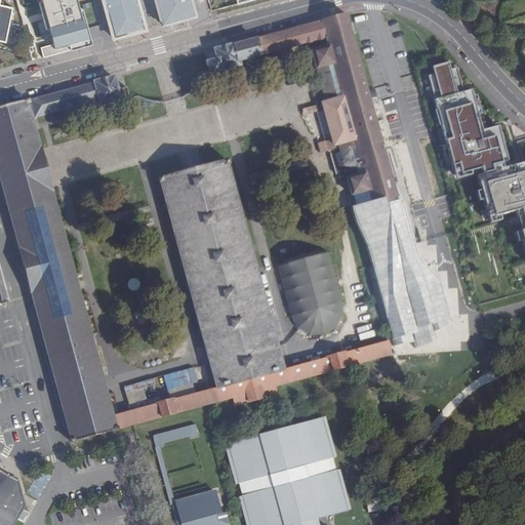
[(42,0),(43,2),(40,3),(46,30),(50,29),(54,44),(41,47),(44,57),(93,44),(84,10),(81,11),(78,0),(42,0)]
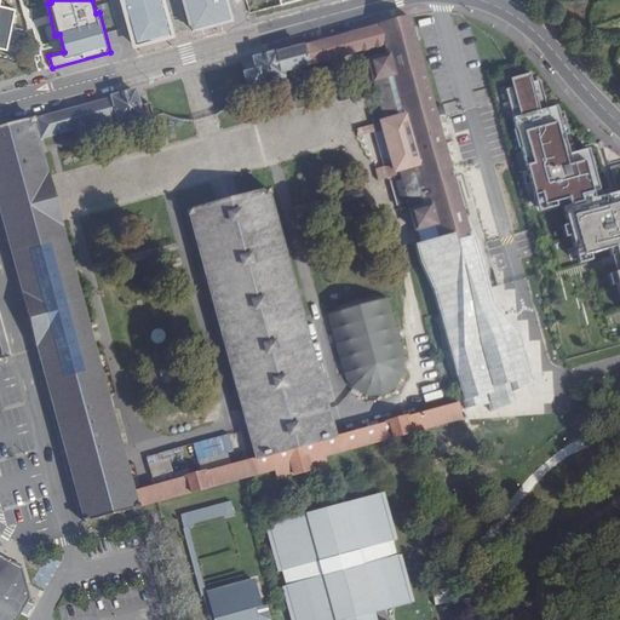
[(120,0),(133,47),(172,36),(161,0),(120,0)]
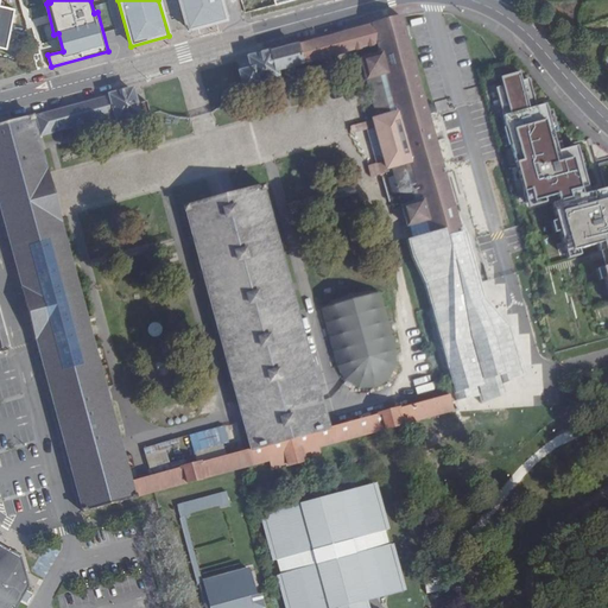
[(179,0),(188,29),(226,19),(220,0),(179,0)]
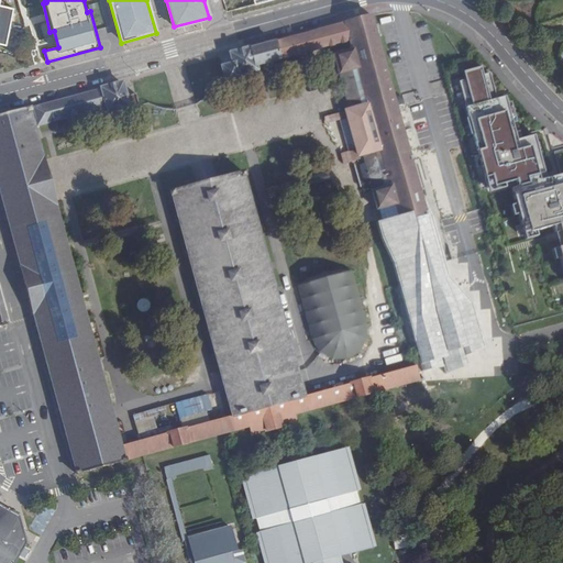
[(0,43),(3,44),(8,26),(12,9),(2,6),(0,6),(0,43)]
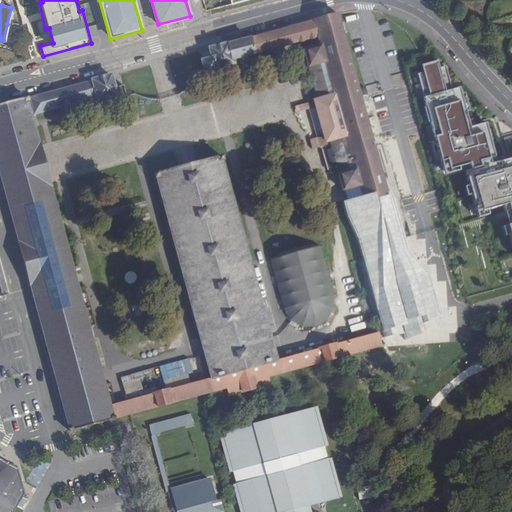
[(345,190),(348,202),(389,190),(382,176),(373,145),(370,134),(354,73),(337,13),(312,20),(312,21),(310,22),(310,21),(307,23),(306,22),(305,22),(304,23),(296,25),(295,24),(293,25),(293,26),(272,32),(271,32),(270,32),(270,33),(261,35),(259,35),(259,36),(250,38),(249,38),(239,41),(239,40),(238,41),(228,44),(228,43),(227,44),(227,45),(211,49),(210,48),(213,58),(205,60),(201,62),(205,76),(220,71),(220,68),(237,63),(236,58),(316,36),(317,39),(300,44),(305,63),(306,62),(312,84),(314,90),(310,91),(313,102),(320,128),(323,140),(327,138),(329,144),(337,171),(334,171),(340,191),(345,190)]
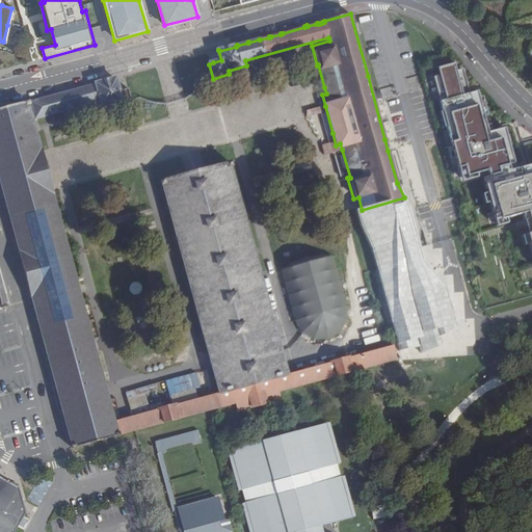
[(487,214),(491,229),(508,223),(506,218),(523,214),(524,220),(529,219),(531,230),(531,233),(522,236),(525,245),(529,244),(531,254),(531,140),(523,143),(529,165),(516,169),(509,145),(513,144),(511,133),(507,135),(505,128),(494,131),(489,114),(488,114),(483,96),(479,97),(477,91),(470,94),(462,69),(456,71),(454,63),(437,69),(440,76),(433,77),(443,112),(444,111),(448,126),(444,127),(447,139),(450,138),(455,158),(450,159),(456,180),(481,173),(487,193),(482,194),(485,205),(490,203),(493,213),(487,214)]
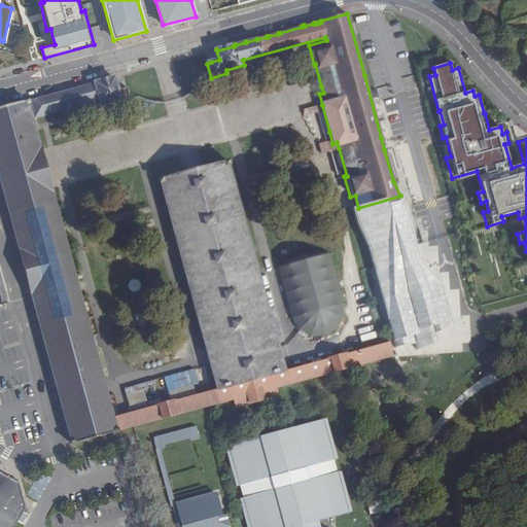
[(0,180),(6,201),(40,328),(72,444),(132,427),(201,409),(232,400),(235,409),(279,396),(277,388),(325,376),(393,357),(389,342),(285,370),(258,269),(230,162),(160,180),(201,334),(215,389),(114,416),(86,316),(51,188),(30,114),(34,113),(35,117),(101,100),(102,104),(120,99),(121,103),(132,100),(128,88),(127,89),(118,91),(115,78),(114,78),(113,77),(112,78),(97,82),(95,82),(95,83),(82,88),(82,86),(80,86),(80,88),(70,91),(70,90),(69,91),(60,93),(59,93),(59,94),(49,96),(48,96),(47,96),(39,99),(39,98),(37,99),(28,102),(28,101),(26,101),(26,103),(12,106),(12,105),(10,105),(10,106),(0,109),(0,180)]
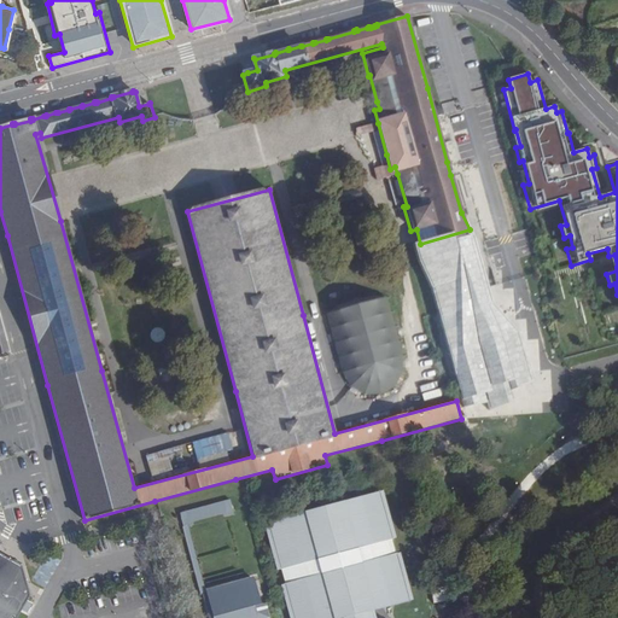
[(386,155),(378,123),(368,126),(377,158),(386,155)]
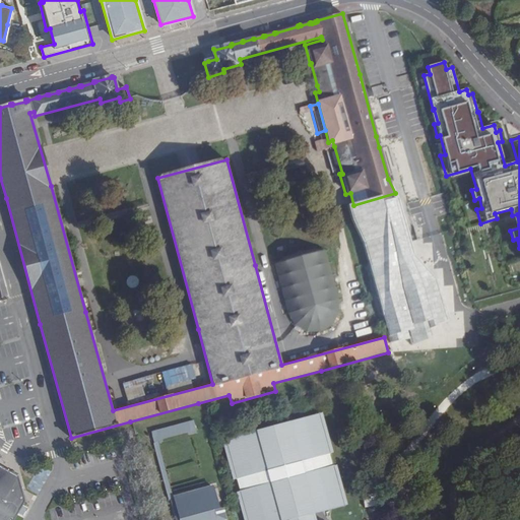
[(244,175),(246,183),(315,165),(313,156),(244,175)]
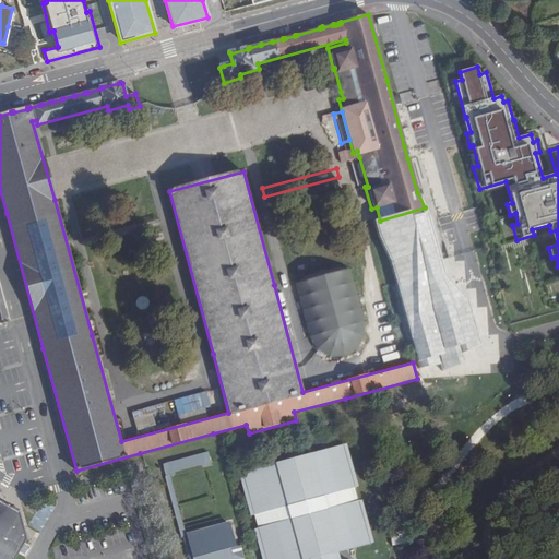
[(388,259),(414,363),(416,361),(417,367),(439,366),(440,370),(462,360),(461,354),(479,343),(467,299),(444,273),(428,213),(425,207),(380,221),(373,222),(377,235),(388,259)]
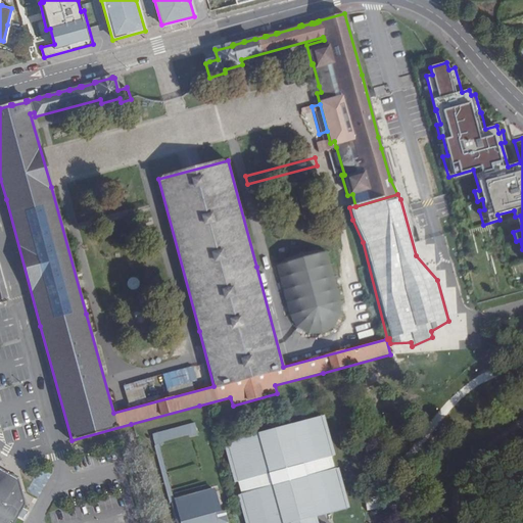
[(325,253),(275,267),(281,290),(284,301),(286,307),(295,333),(312,341),(331,337),(344,323),(342,314),(329,270),(325,253)]
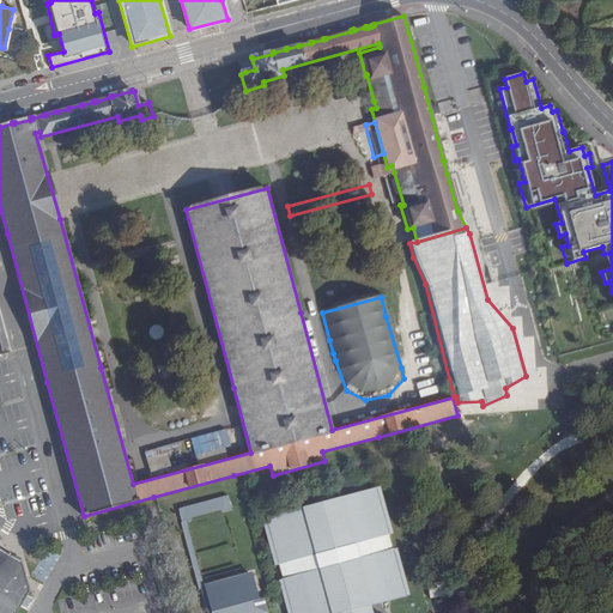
[(269,517),(293,612),(371,612),(369,604),(374,602),(405,594),(378,490),(269,517)]
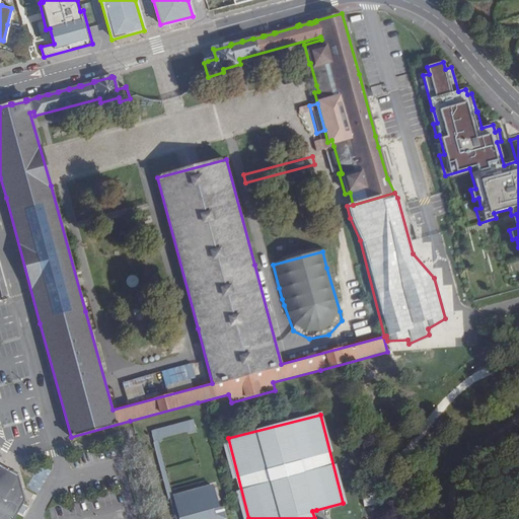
[(191,421),(154,431),(156,439),(194,429),(191,421)]
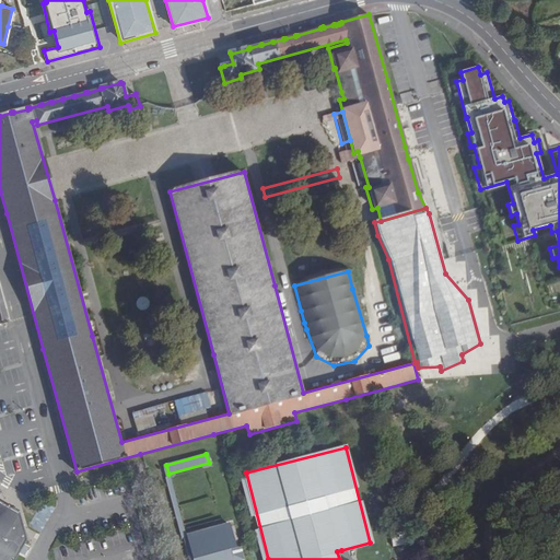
[(0,559),(14,559),(26,540),(19,514),(0,502),(0,493),(1,491),(0,490),(0,559)]
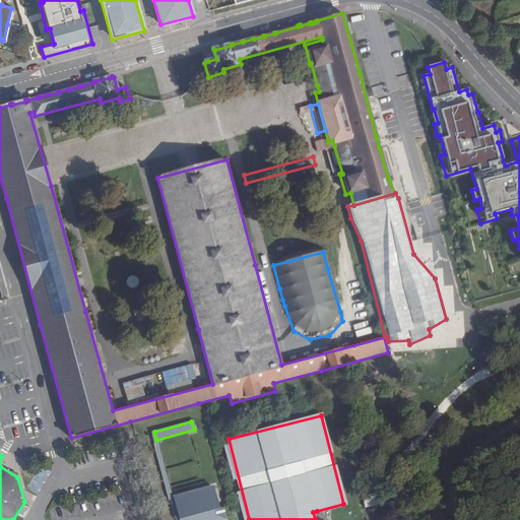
[(219,507),(213,484),(173,496),(179,519),(215,519),(212,509),(219,507)]
